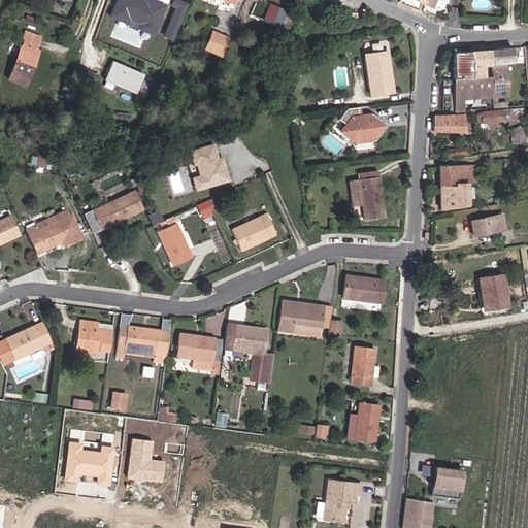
[(145,0),(117,0),(113,9),(129,15),(131,12),(143,18),(140,27),(153,32),(165,5),(154,0),(151,0),(151,2),(145,0)]
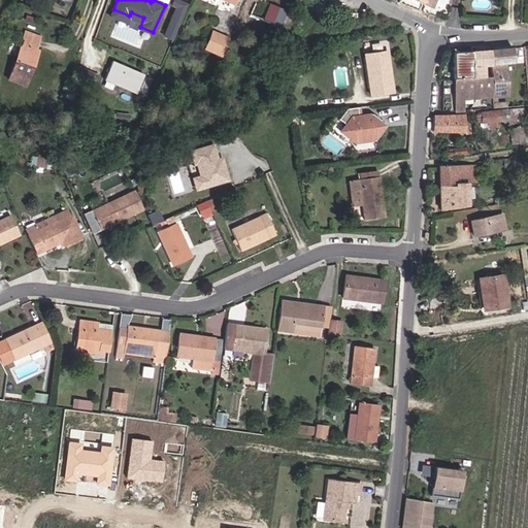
[(176,38),(187,0),(185,0),(173,0),(164,35),(176,38)]
